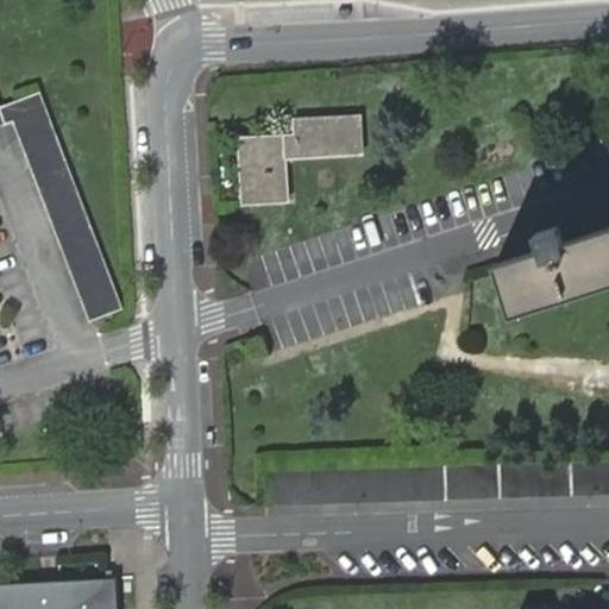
[(0,95),(0,121),(11,118),(92,316),(126,303),(39,92),(37,86),(1,100),(0,95)]
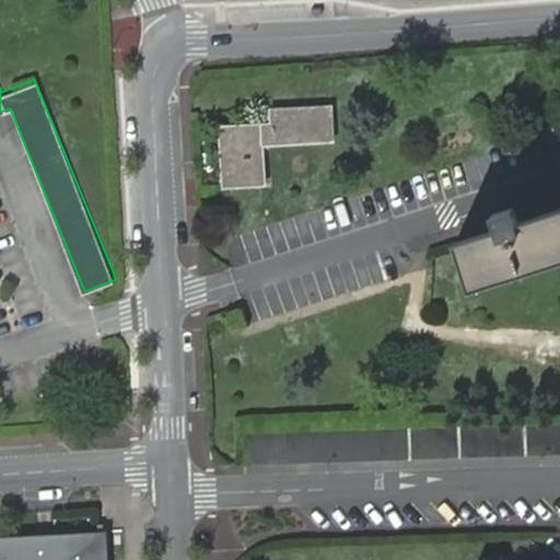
[(335,152),(333,116),(272,118),(272,131),(220,133),(223,193),(267,193),(265,154),(335,152)]
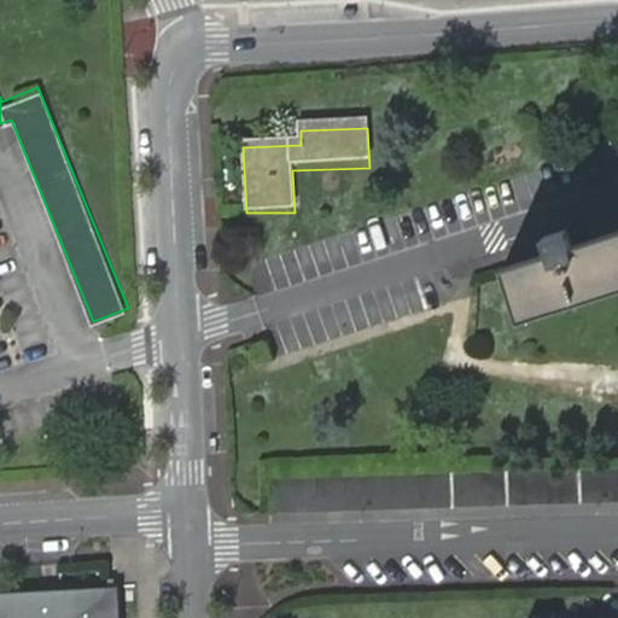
[(617,292),(617,233),(570,249),(565,234),(541,242),(547,257),(500,272),(518,326),(617,292)]
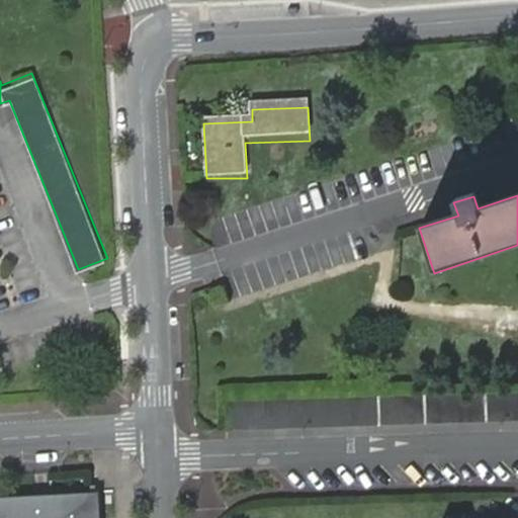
[(517,394),(226,404),(228,432),(517,422),(517,394)]
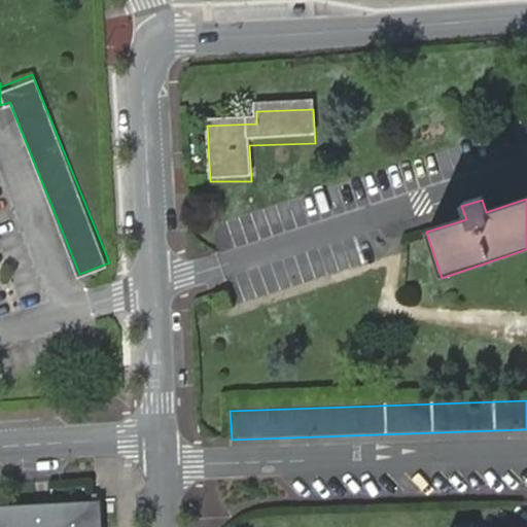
[(98,526),(97,494),(93,494),(94,503),(0,508),(0,526),(98,526)]
